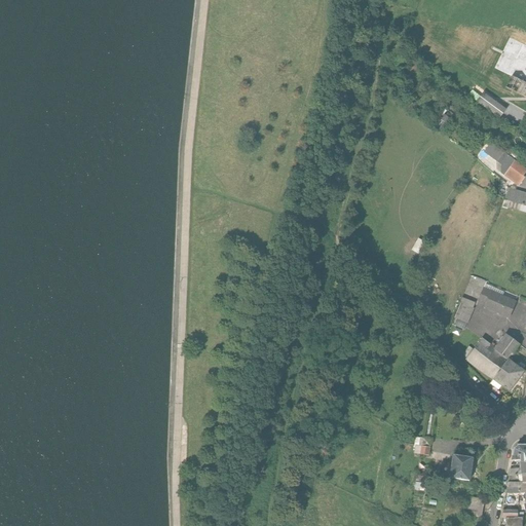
[(525,85),(510,78),(504,88),(524,99),(525,95),(525,85)]
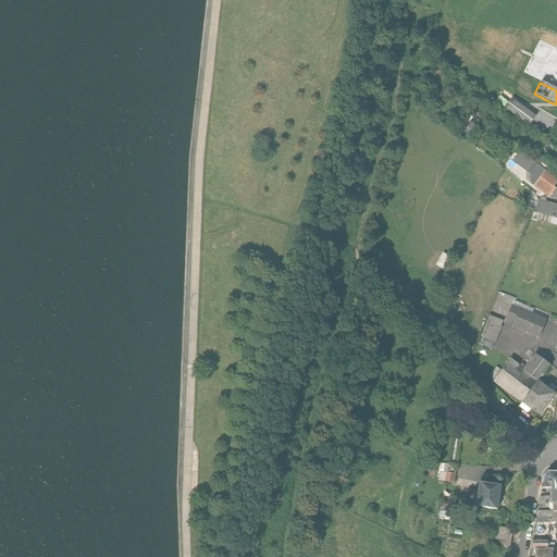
[(510,100),(504,110),(528,127),(531,123),(535,118),(510,100)]
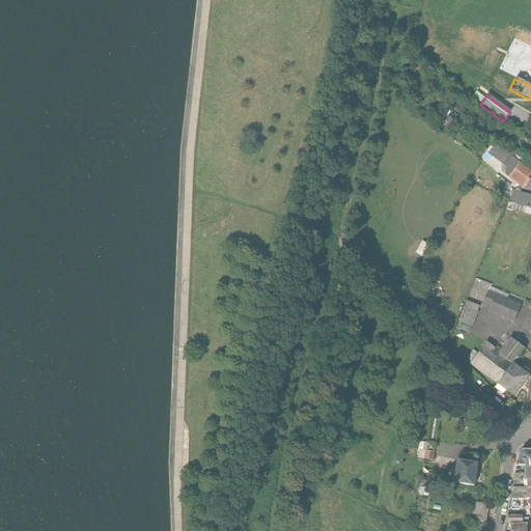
[(452,121),(450,124),(456,129),(458,127),(462,130),(466,124),(455,116),(451,113),(446,108),(441,115),(441,116),(436,122),(440,127),(447,117),(452,121)]
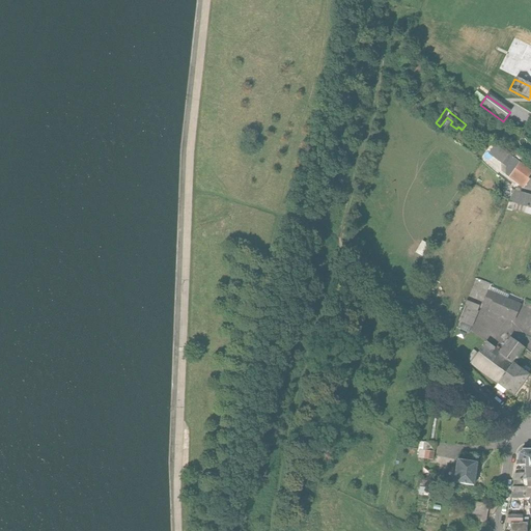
[(447,117),(440,127),(436,130),(442,134),(450,124),(452,121),(447,117)]
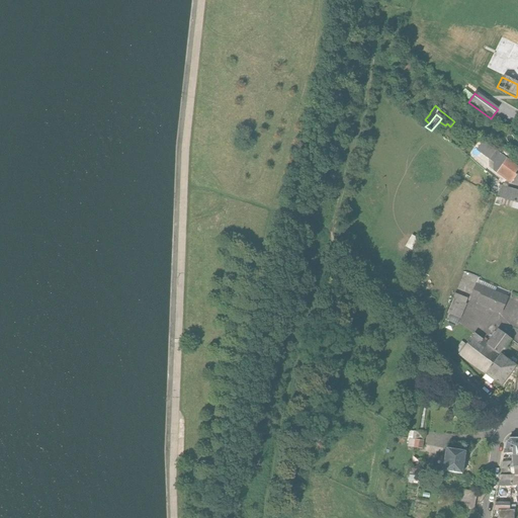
[(495,152),(492,150),(482,143),(476,152),(488,160),(488,169),(492,172),(495,175),(506,160),(495,152)]
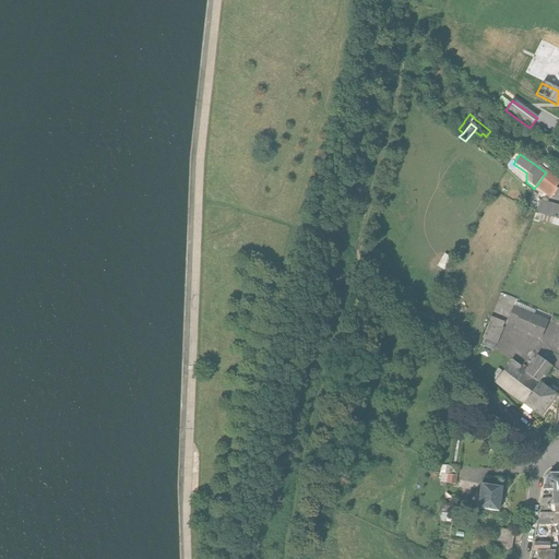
[(534,164),(546,173),(558,182),(558,180),(558,170),(545,161),(543,163),(534,157),(531,162),(534,164)]
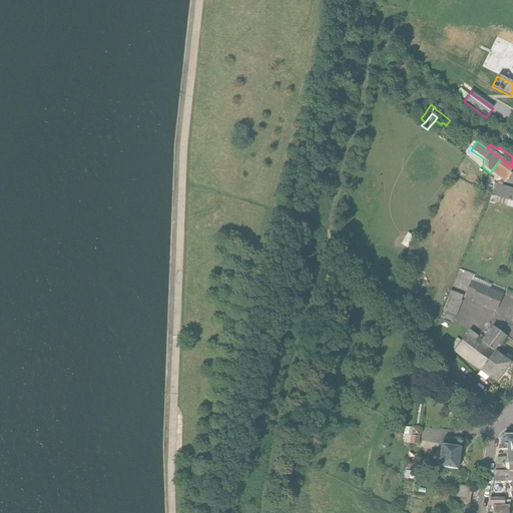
[(501,158),(490,173),(505,183),(511,175),(509,173),(512,167),(512,166),(512,167),(501,158)]
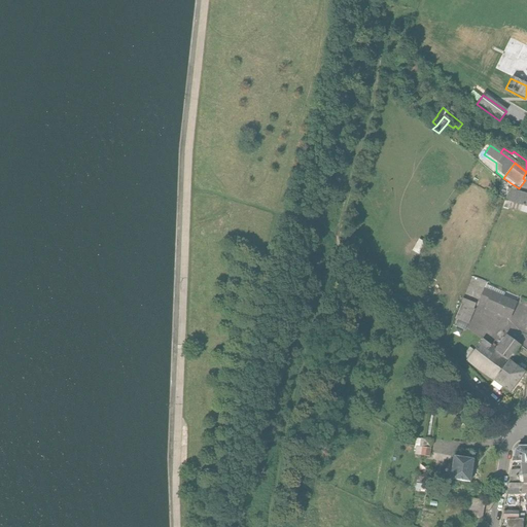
[(506,196),(504,202),(526,208),(526,195),(507,189),(506,196)]
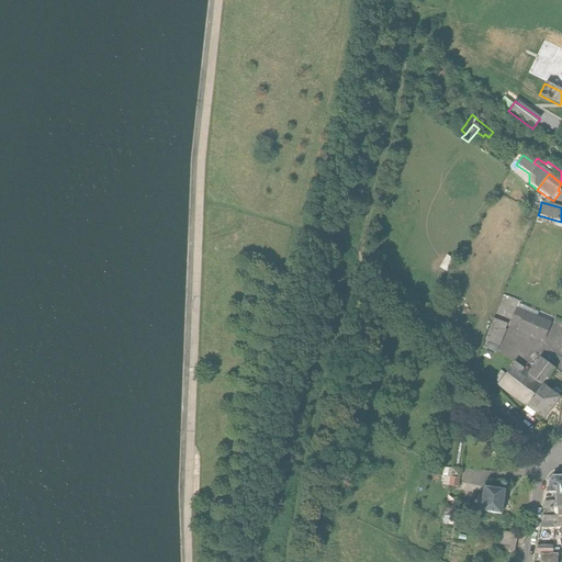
[(561,222),(538,215),(536,222),(542,224),(561,228),(561,222)]
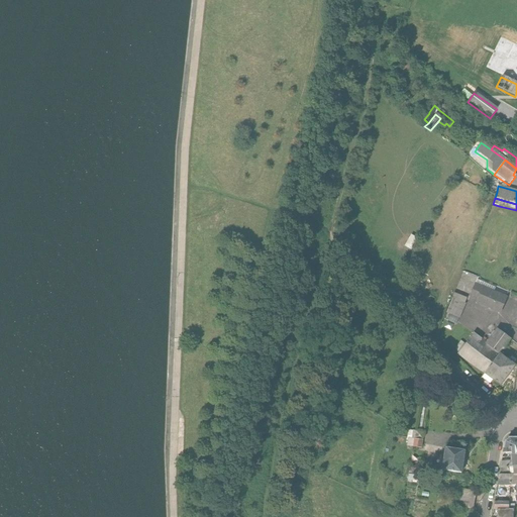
[(419,244),(417,250),(422,252),(425,246),(423,245),(425,242),(422,239),(419,244)]
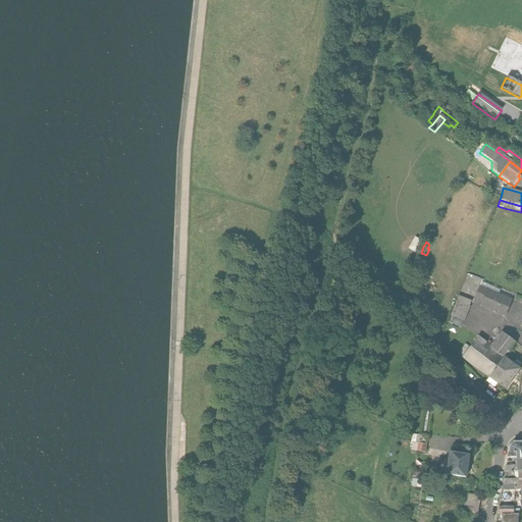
[(479,286),(473,300),(480,303),(478,307),(504,317),(512,301),(498,295),(500,292),(488,286),(481,283),(479,286)]
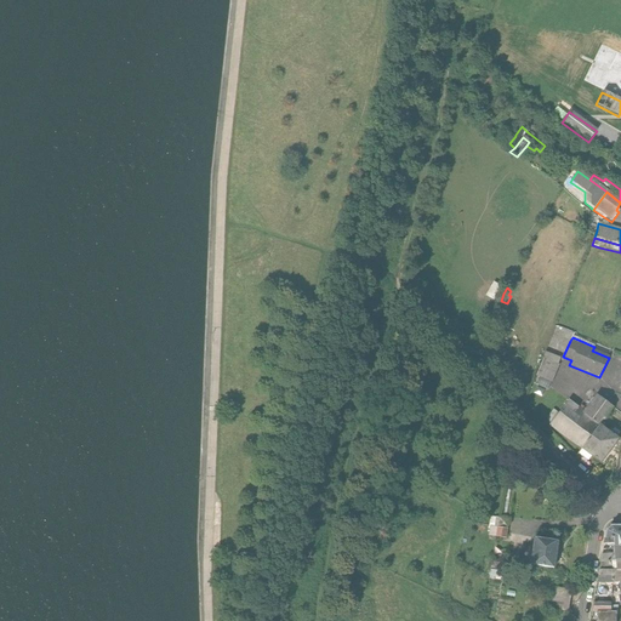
[(545,353),(543,353),(542,359),(543,359),(535,377),(539,379),(535,386),(546,391),(550,383),(551,385),(559,366),(558,365),(560,359),(545,353)]
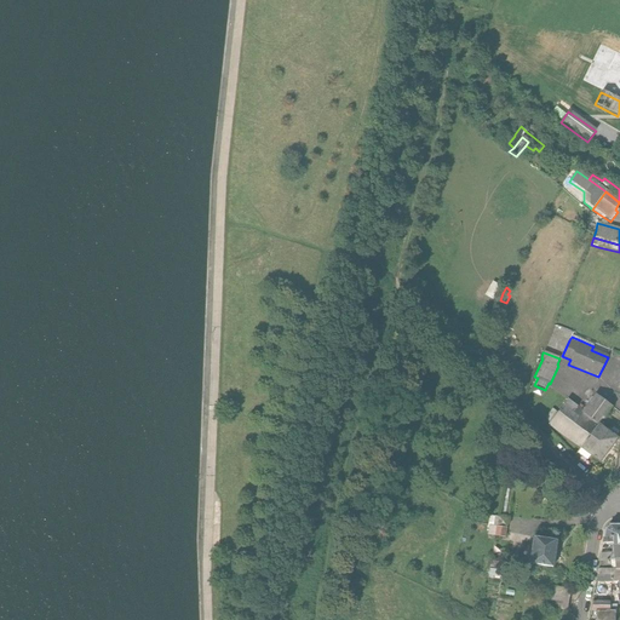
[(557,413),(549,424),(547,426),(551,429),(564,438),(579,449),(598,425),(600,425),(613,408),(595,395),(583,412),(577,407),(567,400),(557,413)]
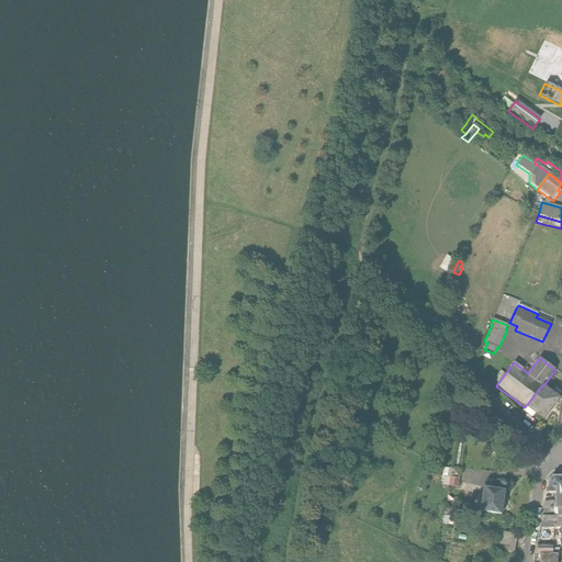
[(497,384),(505,374),(499,371),(493,381),(497,384)]
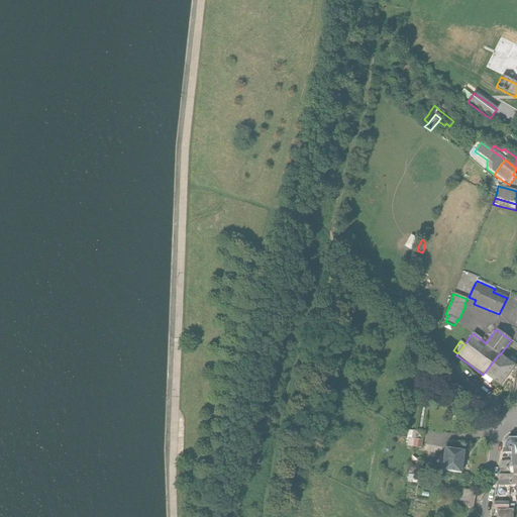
[(499,354),(483,375),(500,388),(515,368),(500,354),(499,354)]
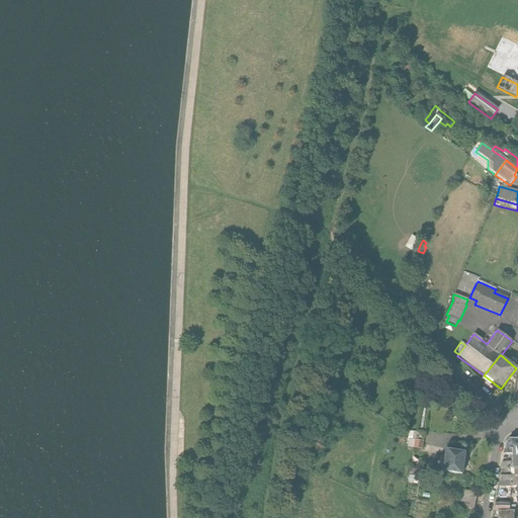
[(408,432),(407,440),(408,440),(407,447),(422,450),(422,442),(423,434),(413,432),(408,432)]
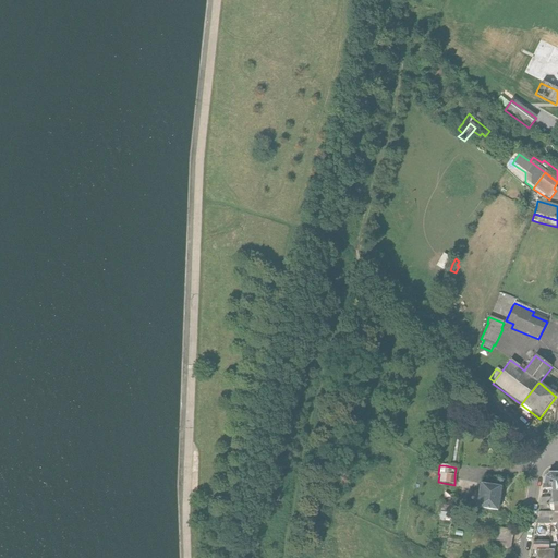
[(546,502),(557,497),(557,472),(552,471),(544,477),(542,490),(546,502)]
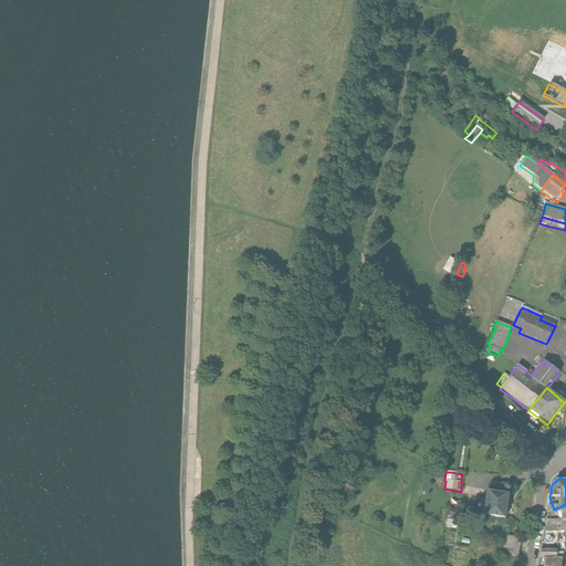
[(485,491),(482,515),(504,520),(509,494),(485,491)]
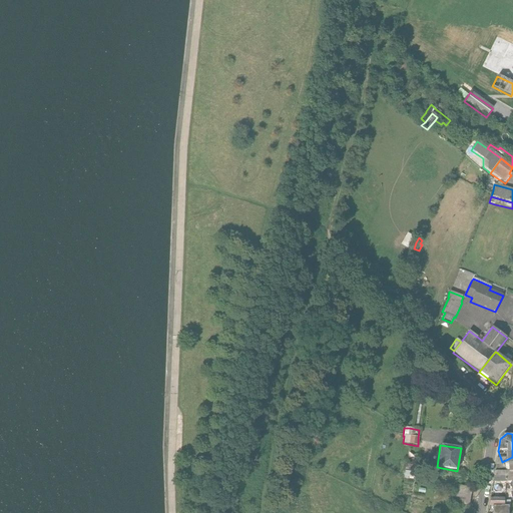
[(506,472),(502,462),(501,457),(495,457),(493,475),(504,477),(504,481),(509,482),(509,481),(506,472)]
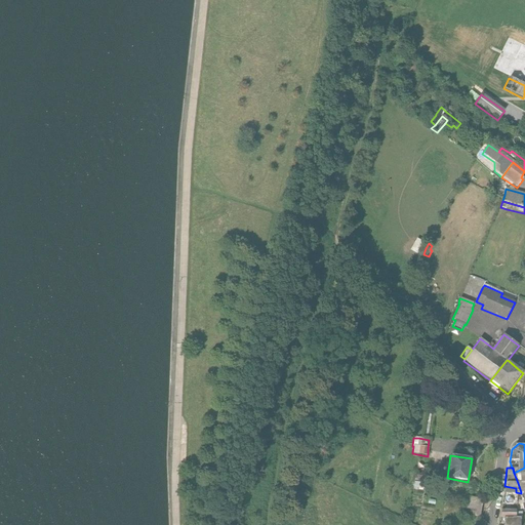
[(524,468),(514,473),(518,483),(524,479),(524,468)]
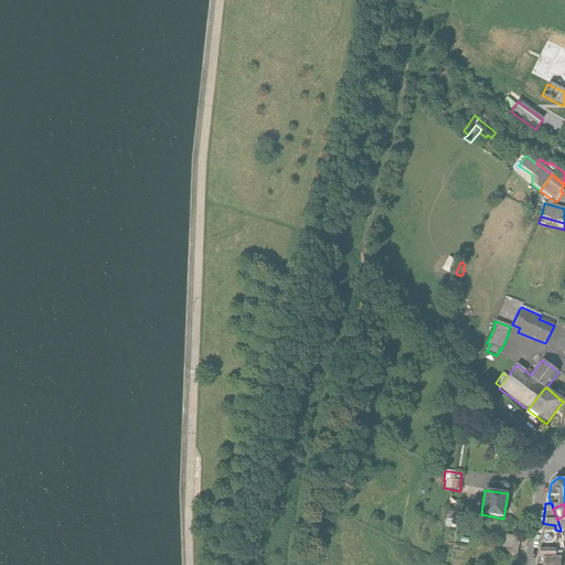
[(447,508),(444,525),(457,528),(459,510),(447,508)]
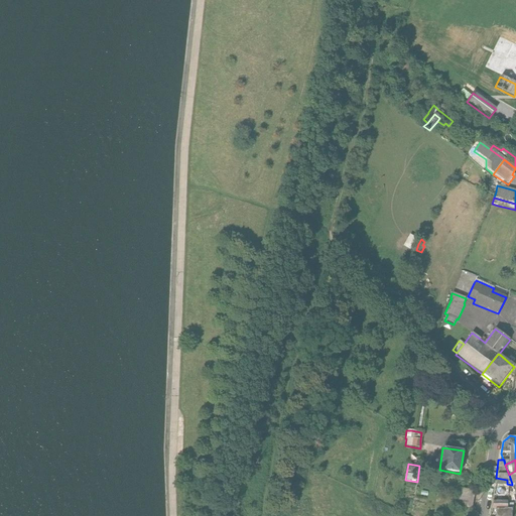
[(458,488),(455,506),(472,509),(475,491),(458,488)]
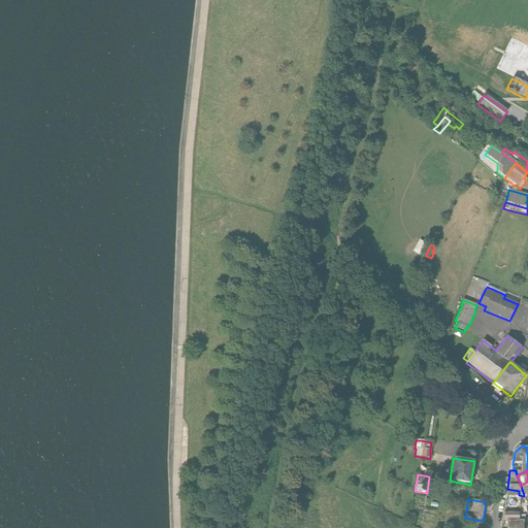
[(507,521),(507,524),(524,525),(524,522),(524,517),(518,517),(519,513),(507,512),(503,512),(503,515),(503,516),(503,520),(503,521),(507,521)]
